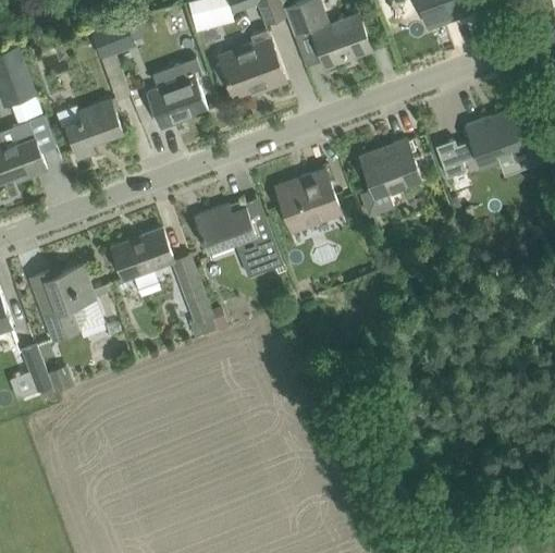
[(202,0),(187,3),(199,35),(230,24),(222,0),(202,0)]
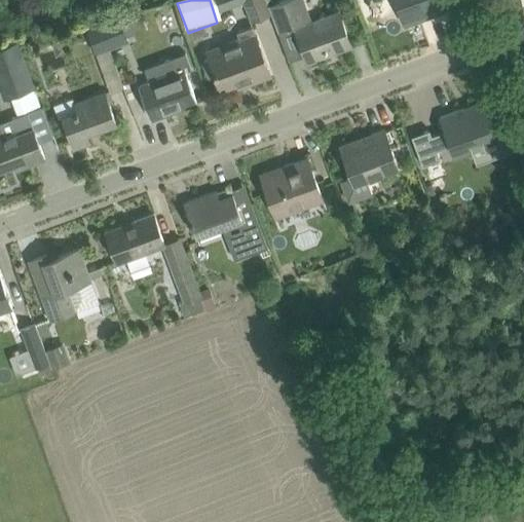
[(236,0),(246,25),(267,17),(260,0),(236,0)]
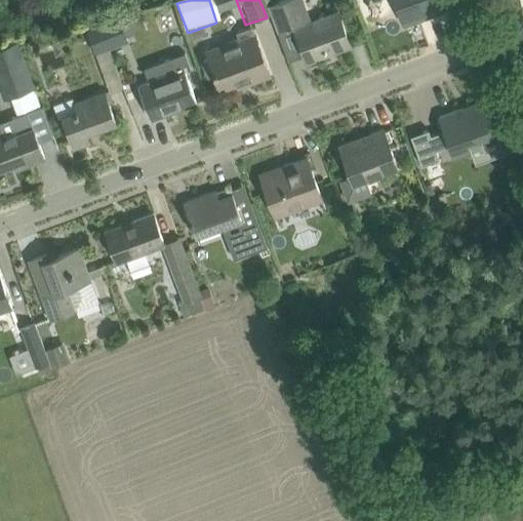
[(300,0),(287,0),(266,8),(275,34),(293,28),(294,31),(293,32),(305,65),(348,48),(336,15),(309,26),(307,23),(309,22),(300,0)]
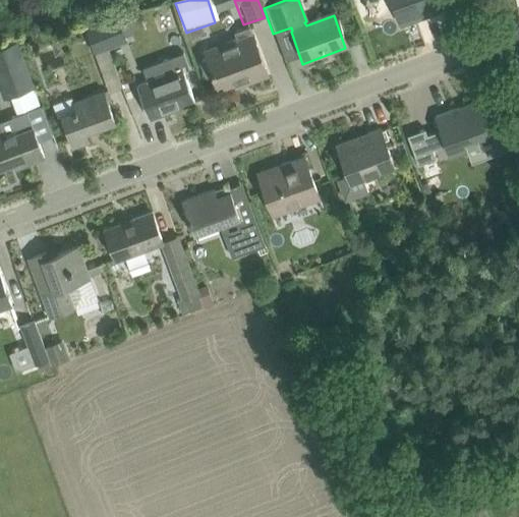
[(389,0),(390,0),(397,19),(417,12),(420,20),(443,11),(438,0),(389,0)]
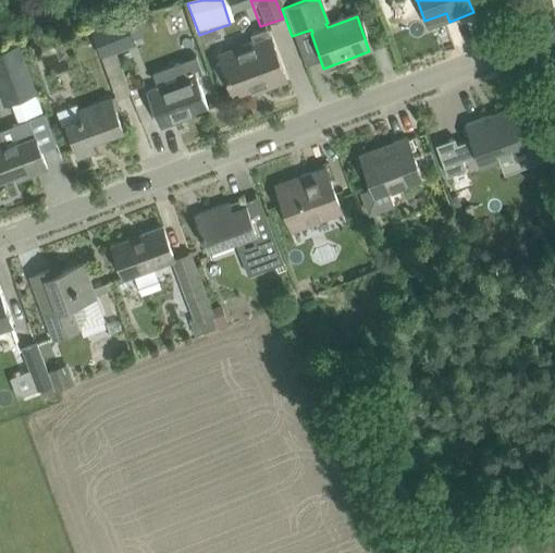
[(122,19),(102,24),(115,54),(133,48),(122,19)]
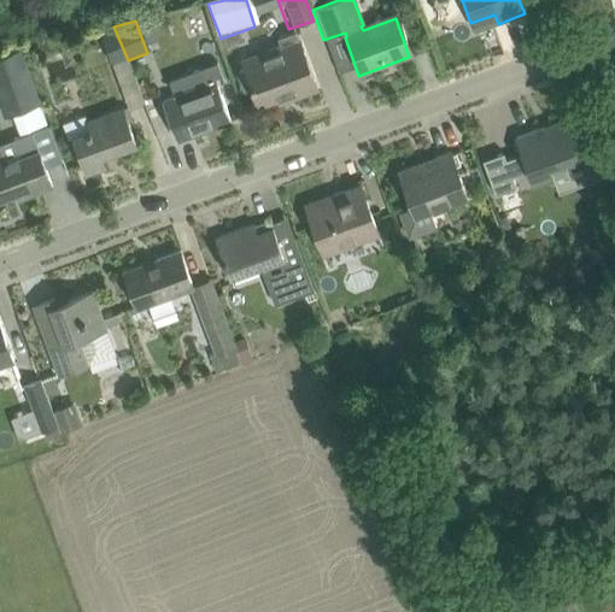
[(128,60),(113,27),(95,30),(109,68),(128,60)]
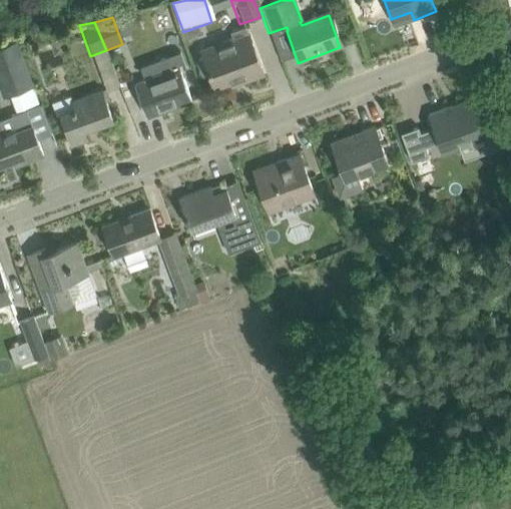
[(208,77),(213,90),(238,80),(240,84),(262,76),(244,28),(228,34),(231,42),(215,47),(217,52),(201,58),(202,60),(208,77)]
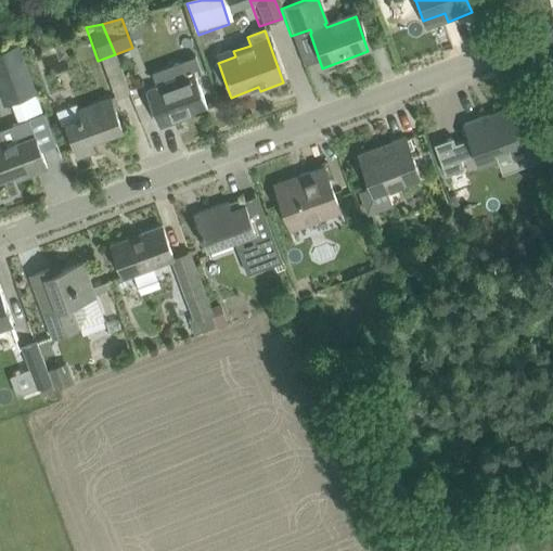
[(15,47),(0,52),(0,102),(2,109),(35,97),(15,47)]
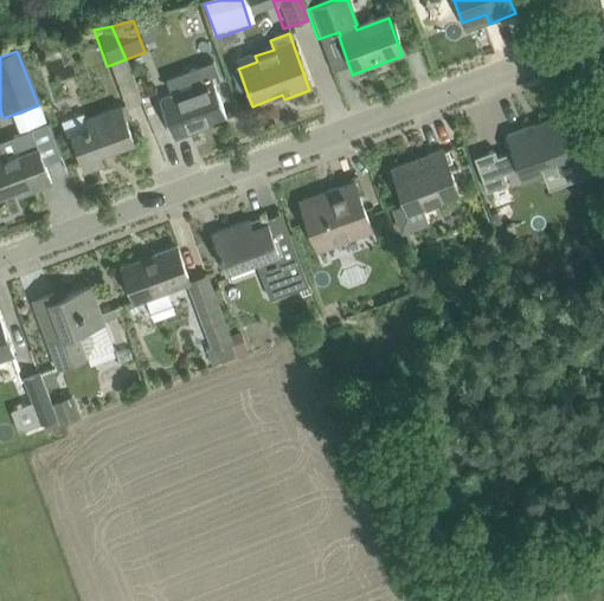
[(171,98),(158,103),(172,141),(225,121),(212,85),(218,83),(211,64),(209,65),(210,68),(167,83),(173,97),(171,98)]
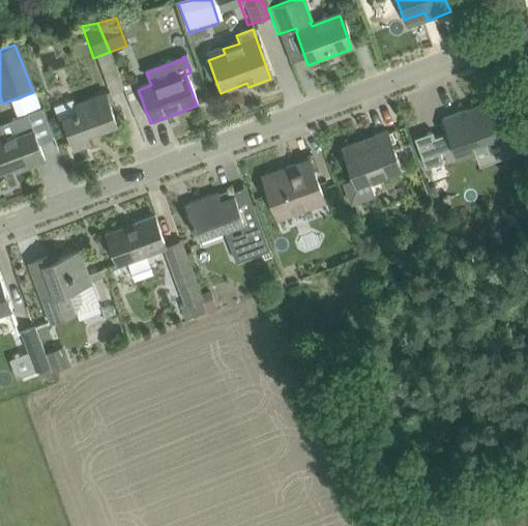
[(209,62),(201,65),(207,83),(215,80),(209,62)]
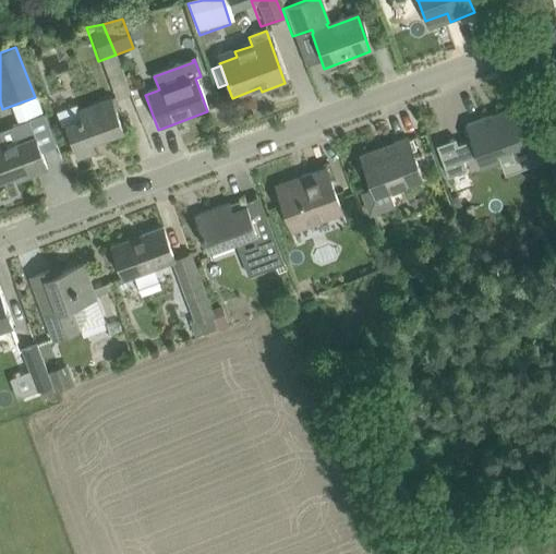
[(59,112),(69,140),(76,160),(94,154),(91,145),(122,133),(110,100),(77,112),(75,107),(59,112)]
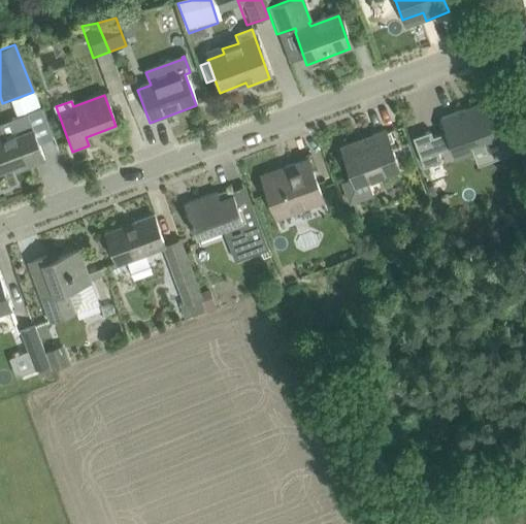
[(428,133),(411,140),(422,169),(439,163),(436,154),(451,149),(454,158),(470,152),(496,142),(502,158),(519,152),(506,118),(491,124),(487,112),(466,120),(463,111),(440,121),(446,134),(431,139),(428,133)]
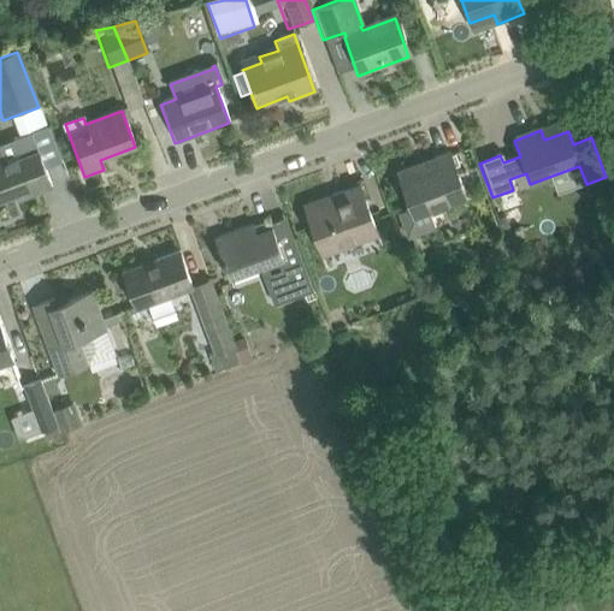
[(0,201),(13,197),(16,202),(51,189),(30,135),(0,146),(0,201)]
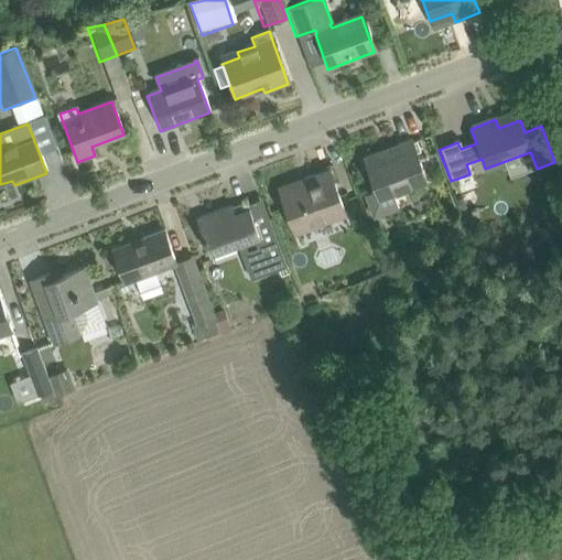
[(386,151),(389,160),(366,168),(378,198),(368,203),(374,217),(397,208),(391,194),(425,182),(410,141),(386,151)]
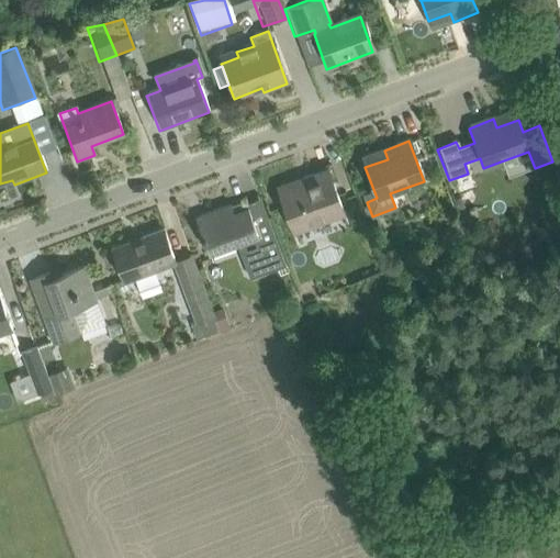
[(279,196),(293,234),(343,215),(326,171),(302,180),(304,186),(279,196)]
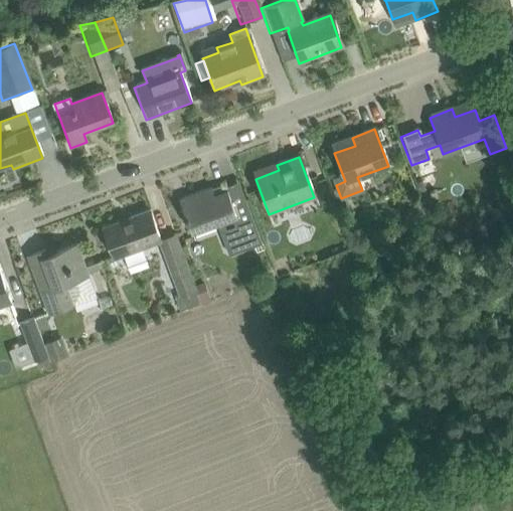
[(210,190),(178,202),(190,234),(215,224),(220,235),(225,233),(231,248),(234,250),(237,250),(260,242),(244,201),(231,205),(226,192),(213,197),(210,190)]
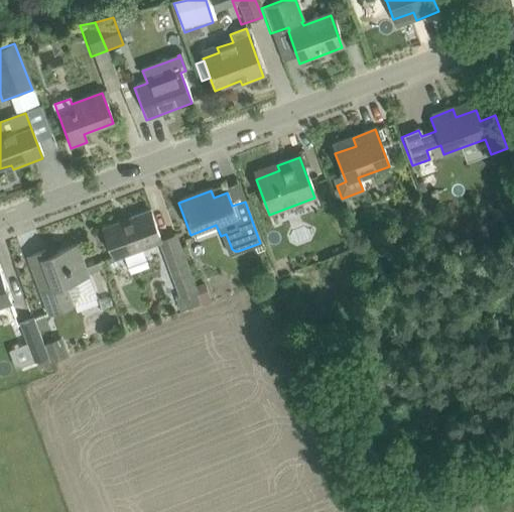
[(149,213),(102,231),(113,260),(157,243),(160,243),(149,213)]
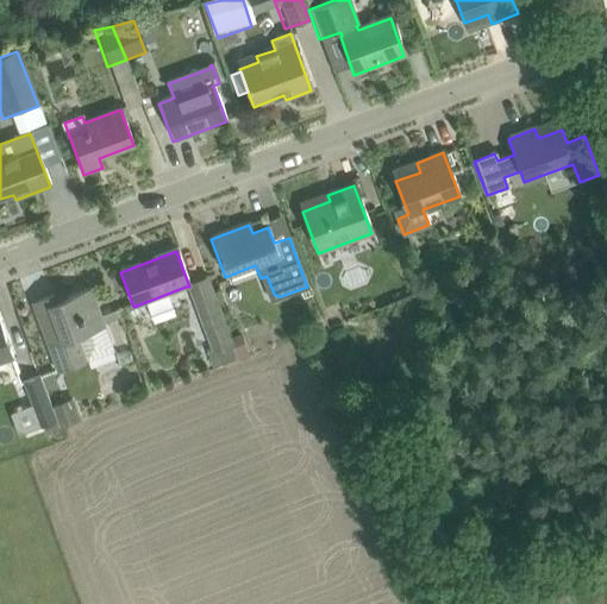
[(189,287),(186,287),(211,352),(206,353),(212,369),(236,360),(235,358),(231,346),(229,340),(206,280),(189,287)]
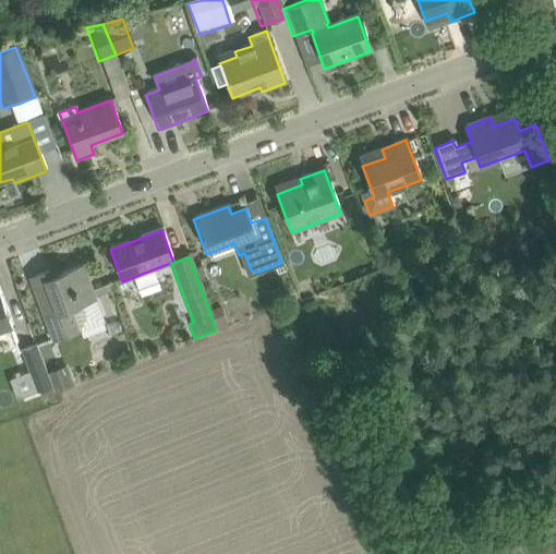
[(37,300),(52,342),(103,324),(82,267),(50,278),(48,273),(29,280),(37,300)]
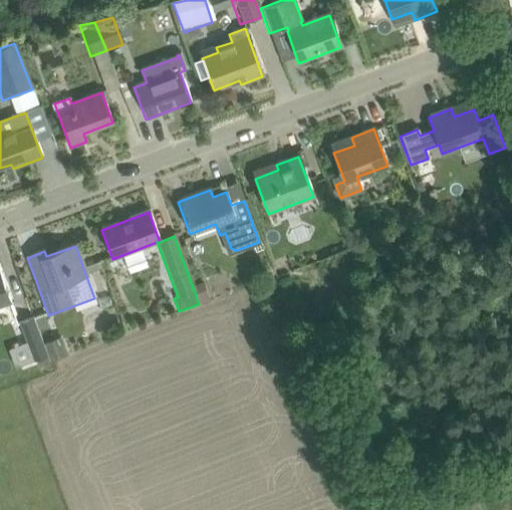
[(0,306),(10,303),(0,275),(0,306)]
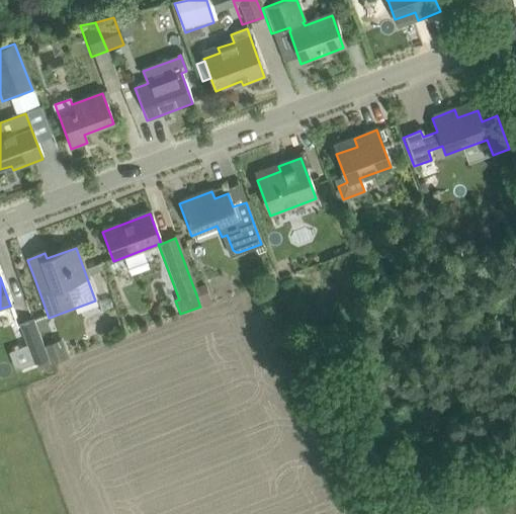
[(203,286),(194,289),(196,294),(199,305),(209,301),(203,286)]
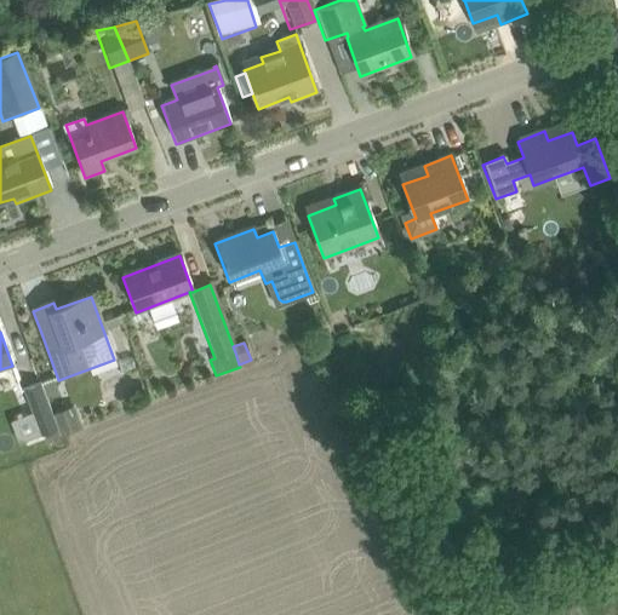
[(52,380),(40,384),(40,385),(45,400),(57,396),(52,380)]
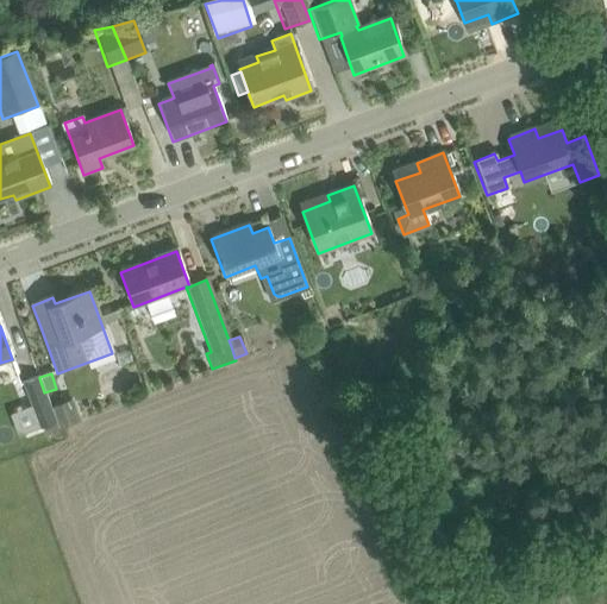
[(39,378),(22,384),(30,408),(38,428),(56,422),(50,408),(44,392),(39,378)]
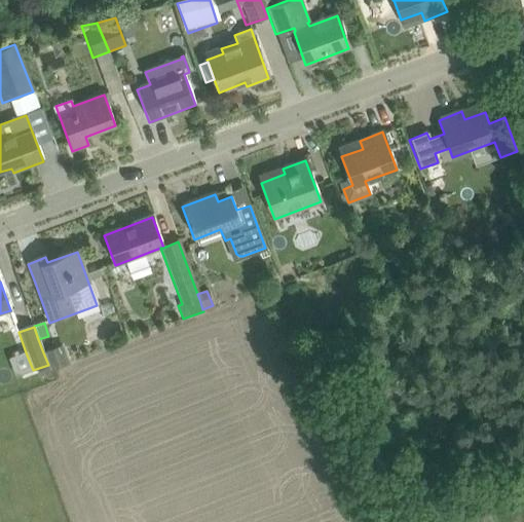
[(60,347),(43,352),(48,365),(50,371),(66,366),(60,347)]
